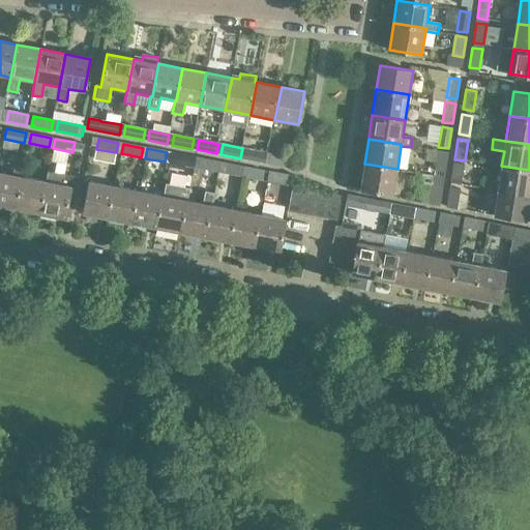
[(245,159),(265,163),(267,153),(247,149),(245,159)]
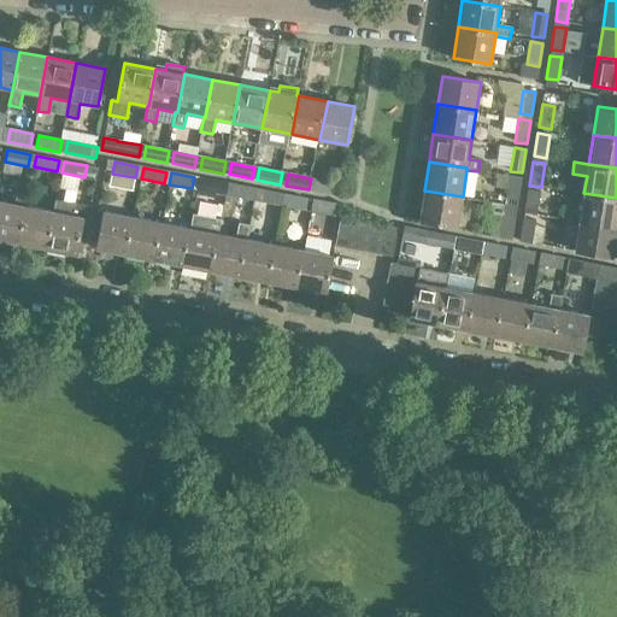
[(518,201),(522,178),(510,176),(506,199),(518,201)]
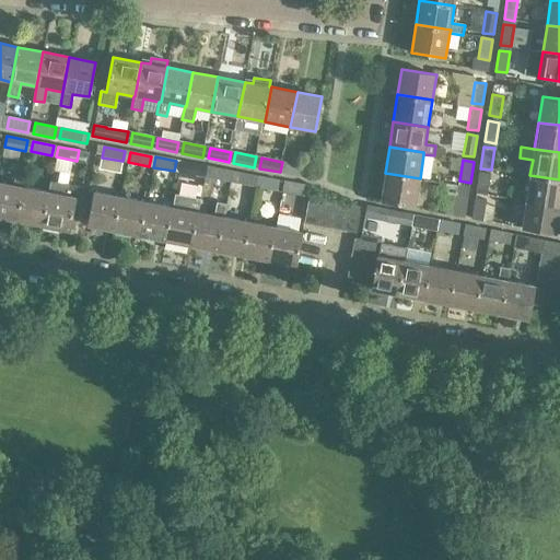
[(179,172),(200,176),(202,165),(182,162),(179,172)]
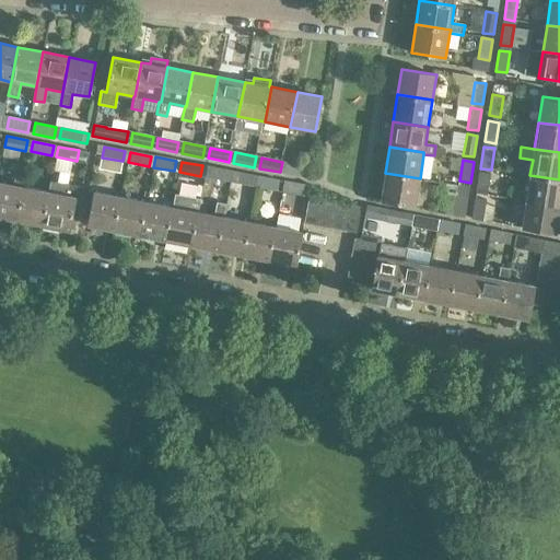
[(284,173),(305,177),(307,166),(287,162),(284,173)]
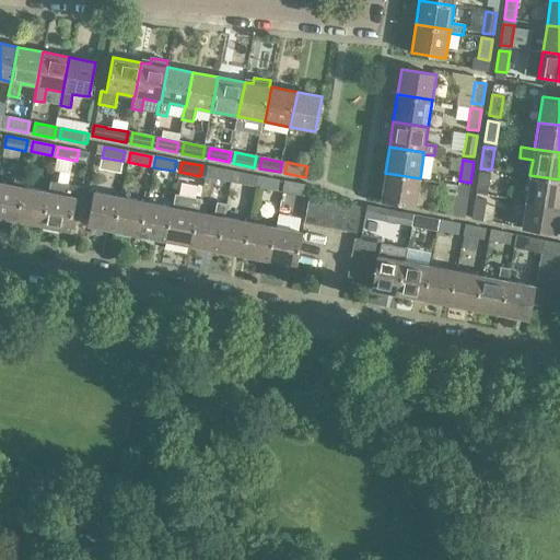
[(207,166),(205,177),(226,182),(229,171),(207,166)]
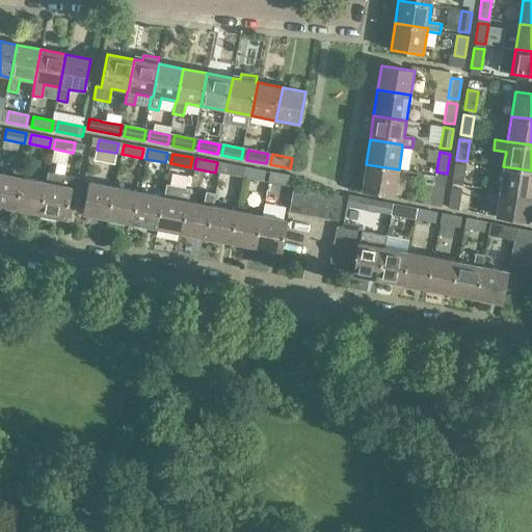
[(219,173),(240,177),(241,166),(221,163),(219,173)]
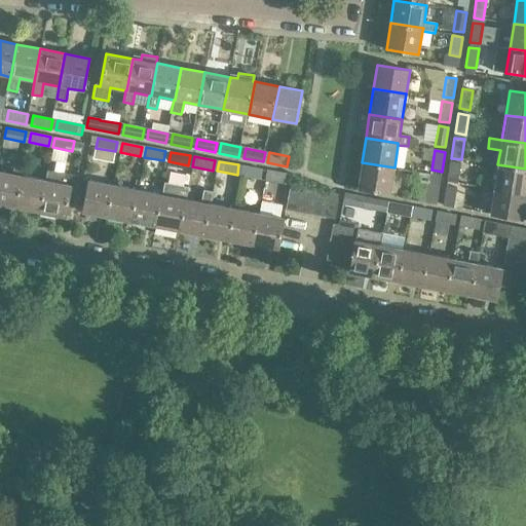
[(358,188),(389,193),(395,167),(362,162),(358,188)]
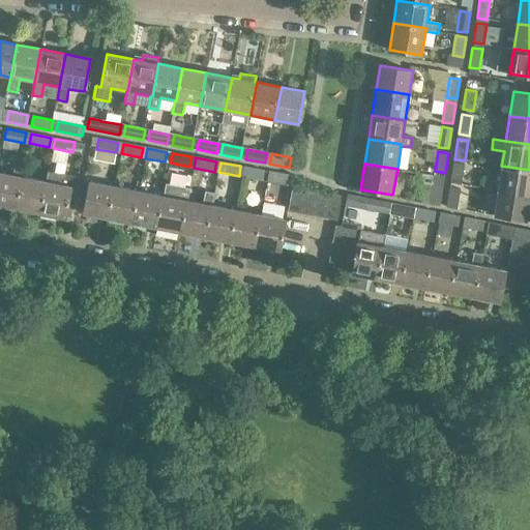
[(461,185),(464,166),(453,164),(450,184),(461,185)]
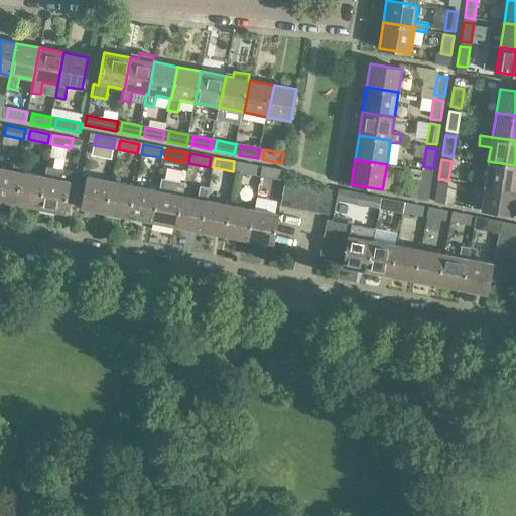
[(484,185),(515,189),(515,165),(488,161),(484,185)]
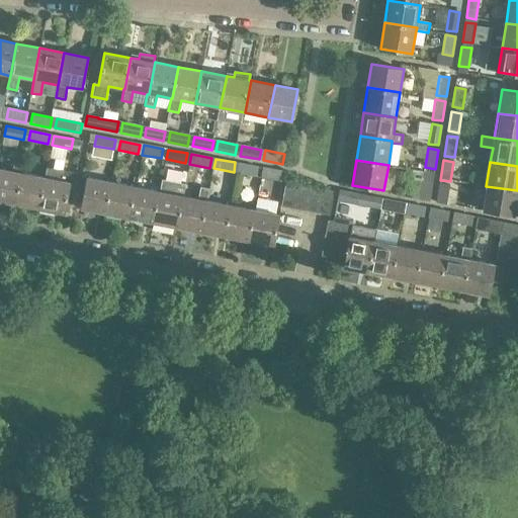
[(238,173),(257,177),(259,167),(239,163),(238,173)]
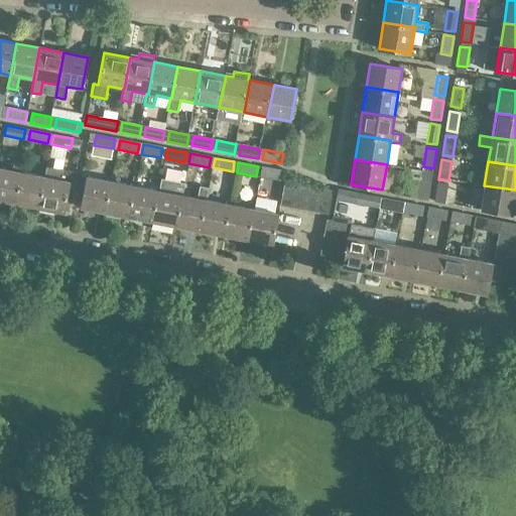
[(12,170),(0,167),(0,201),(16,205),(22,172),(21,172),(23,164),(13,163),(12,170)]
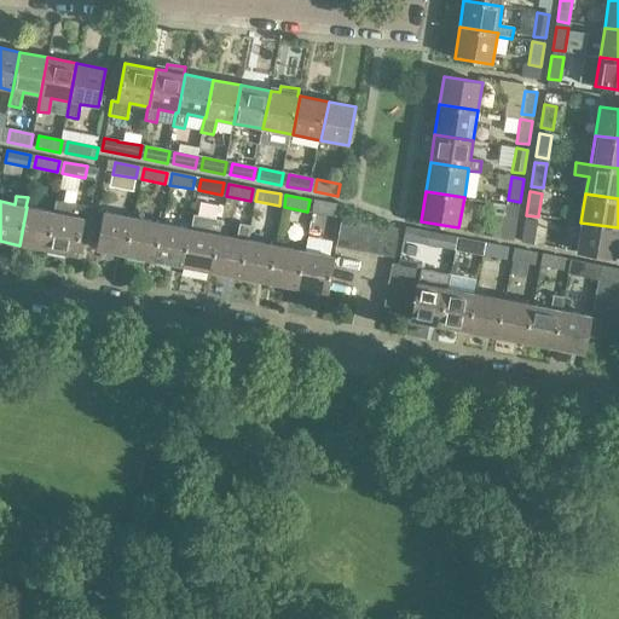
[(312,212),(335,217),(337,204),(314,201),(312,212)]
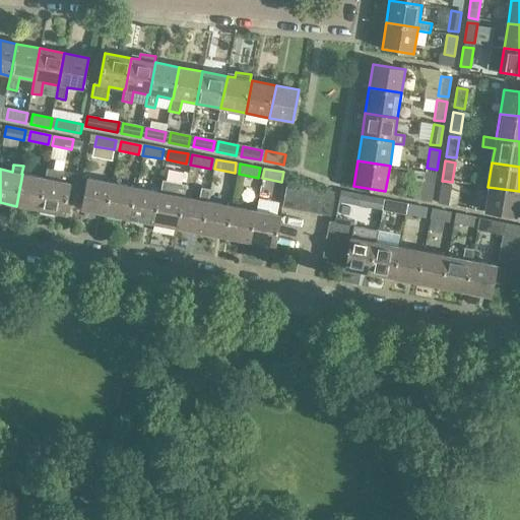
[(60,182),(46,179),(41,210),(64,215),(70,185),(74,186),(76,175),(62,173),(60,182)]
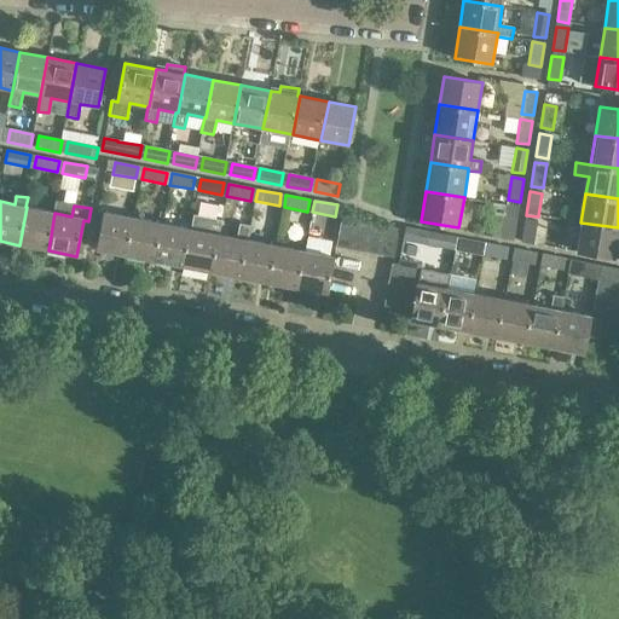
[(519,207),(507,206),(503,229),(515,231),(519,207)]
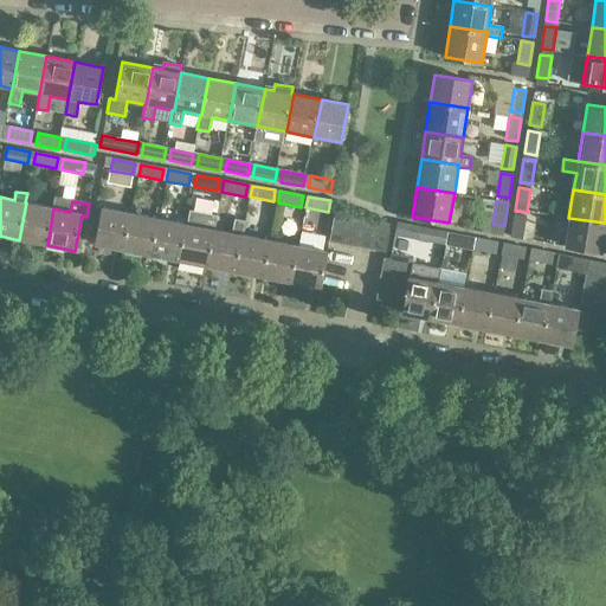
[(53,208),(26,202),(19,240),(47,245),(53,208)]
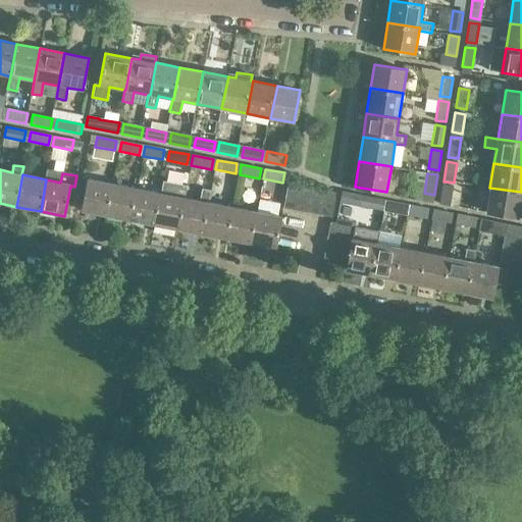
[(82,211),(107,216),(113,184),(88,179),(82,211)]
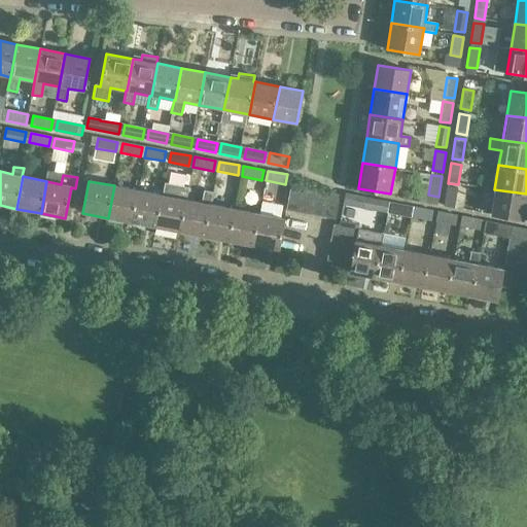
[(163,196),(156,227),(181,233),(186,200),(188,187),(165,183),(163,196)]
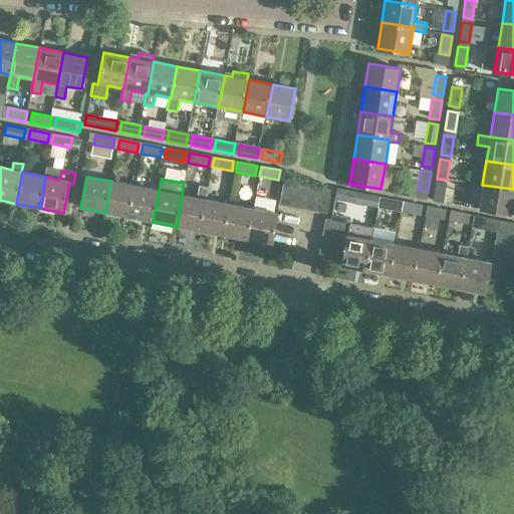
[(136,186),(111,181),(105,213),(130,218),(136,186)]
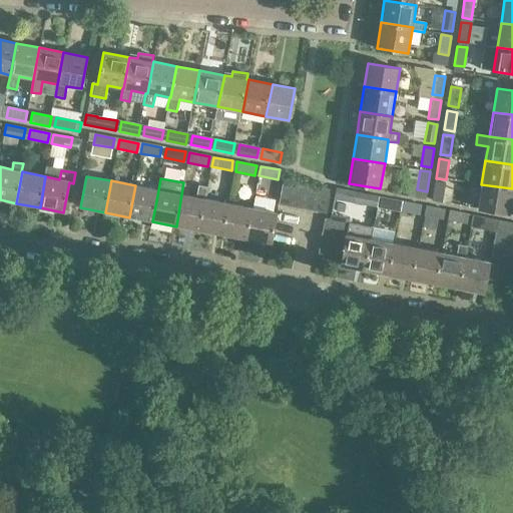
[(283,181),(279,204),(290,207),(295,183),(283,181)]
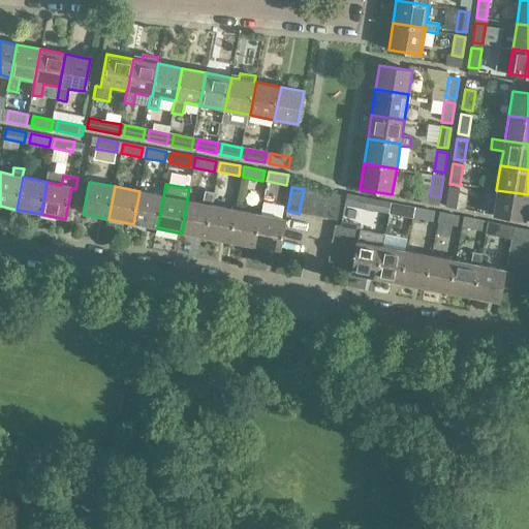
[(304,189),(299,214),(311,216),(316,191),(304,189)]
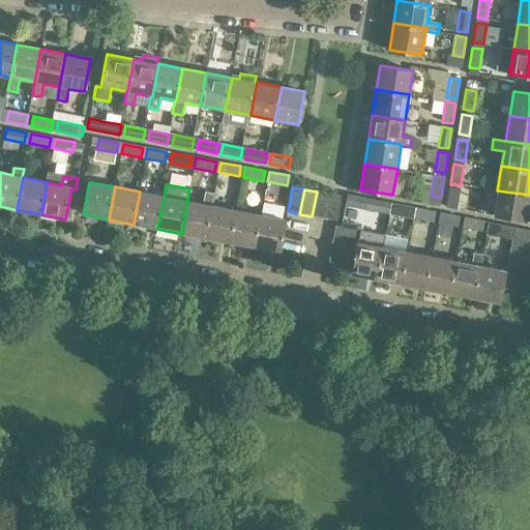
[(449,189),(446,209),(457,210),(460,190),(449,189)]
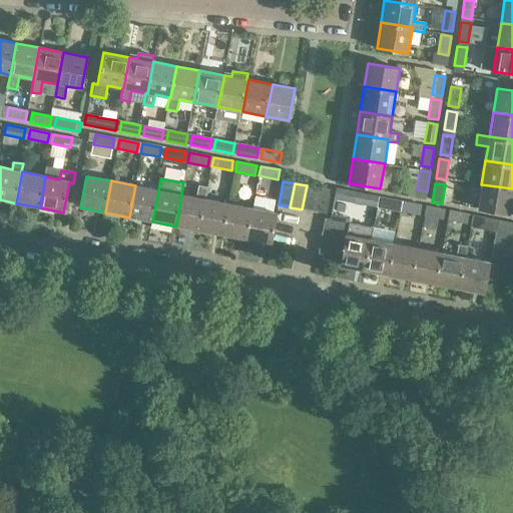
[(478,209),(509,214),(512,188),(481,184),(478,209)]
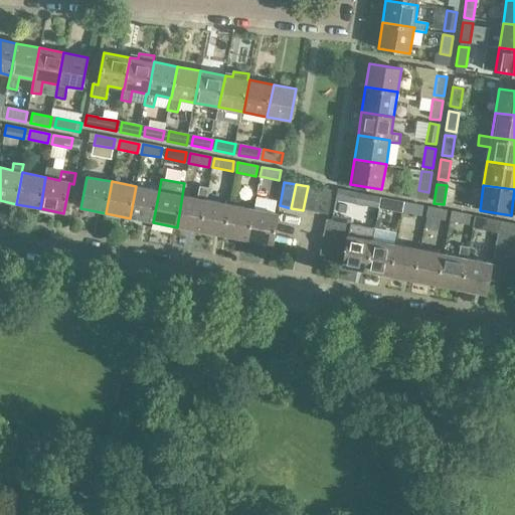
[(130,218),(153,222),(159,191),(136,186),(130,218)]
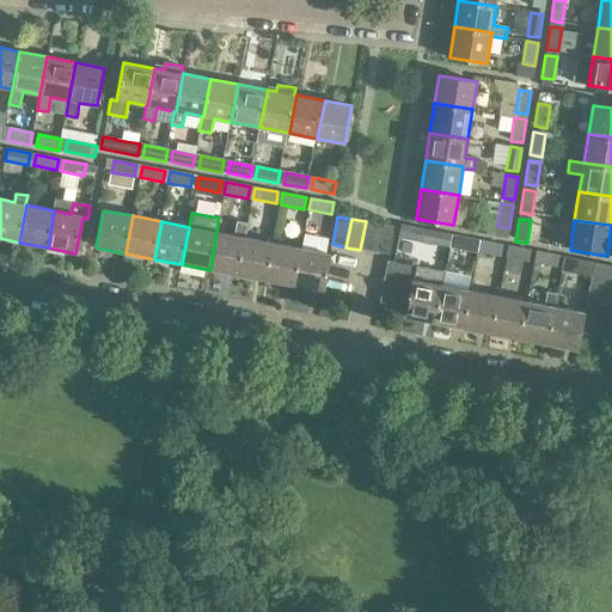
[(374,252),(380,225),(366,221),(360,250),(374,252)]
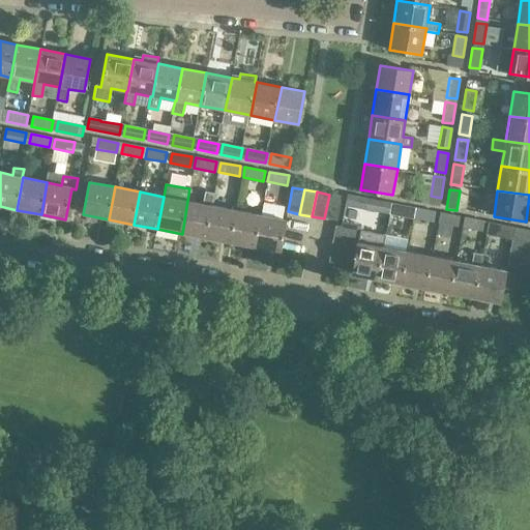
[(182,234),(207,239),(213,206),(211,206),(214,194),(205,193),(202,204),(187,201),(182,234)]
